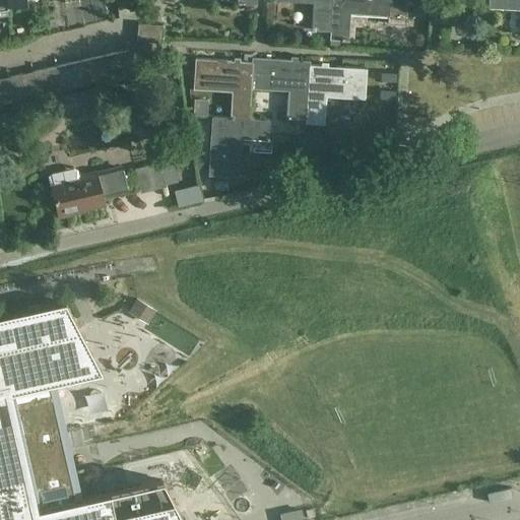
[(96,23),(90,0),(85,0),(79,2),(84,25),(96,23)]
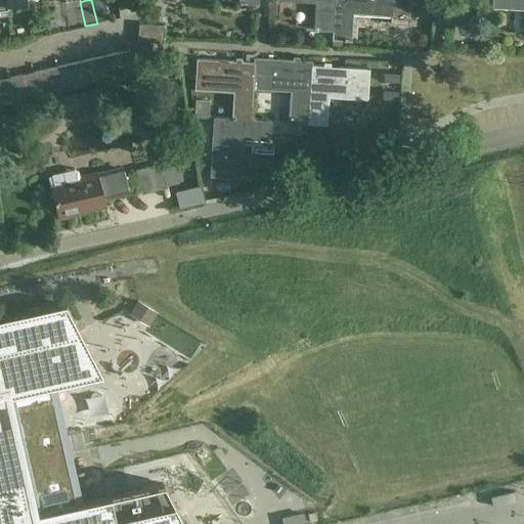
[(104,0),(91,0),(97,24),(110,20),(104,0)]
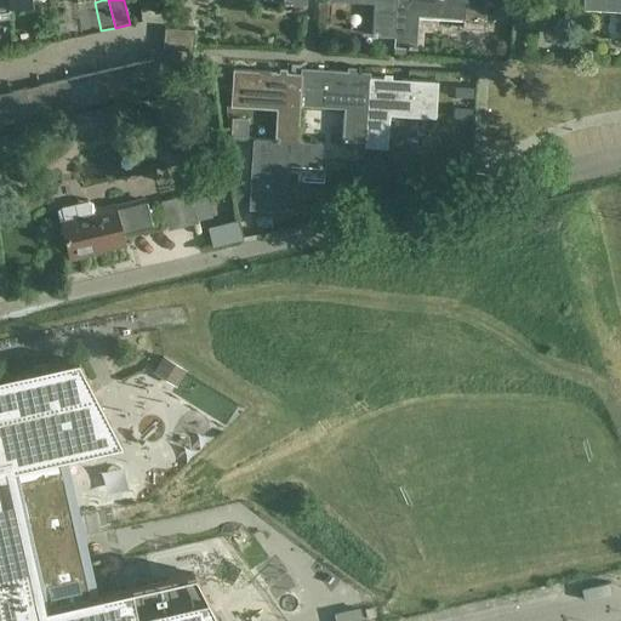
[(328,0),(328,1),(374,4),(372,36),(393,38),(396,38),(397,0),(328,0)]
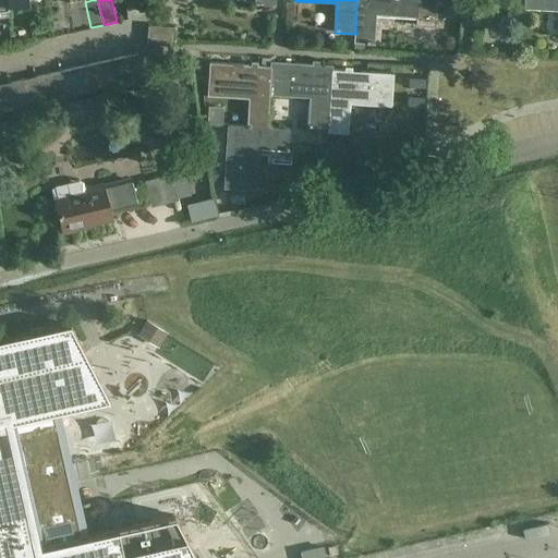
[(436,0),(356,0),(355,34),(353,34),(353,43),(374,44),(376,14),(416,16),(415,25),(435,27),(436,0)]
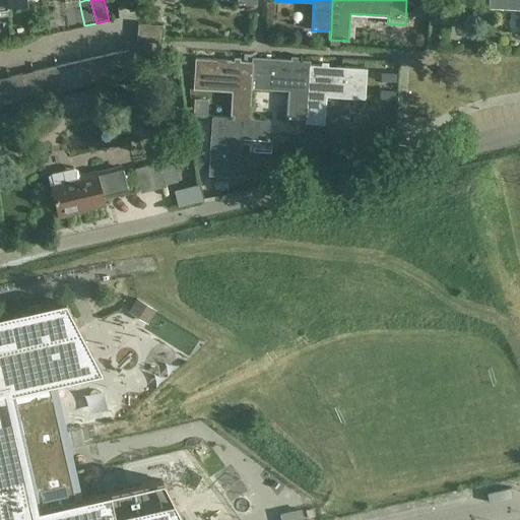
[(519,0),(488,0),(488,7),(519,8),(519,0)]
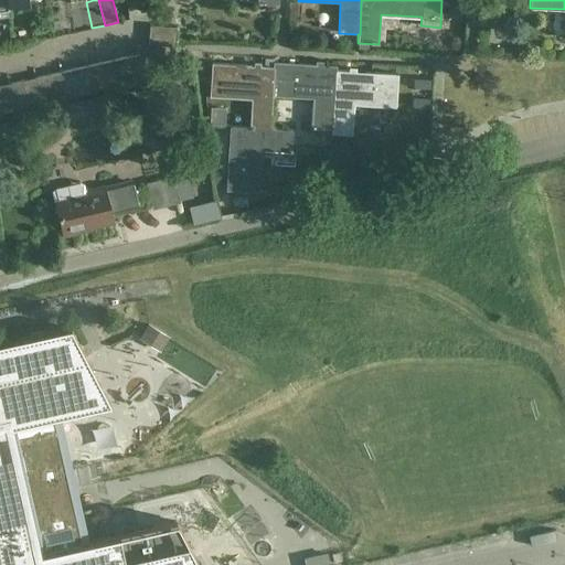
[(92,28),(86,2),(73,4),(80,31),(92,28)]
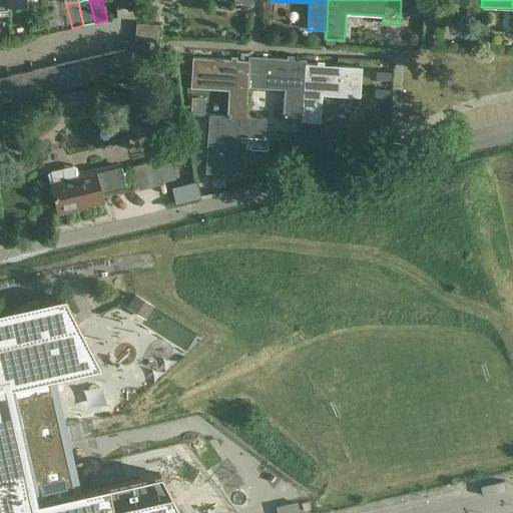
[(72,28),(66,4),(55,7),(57,19),(60,31),(72,28)]
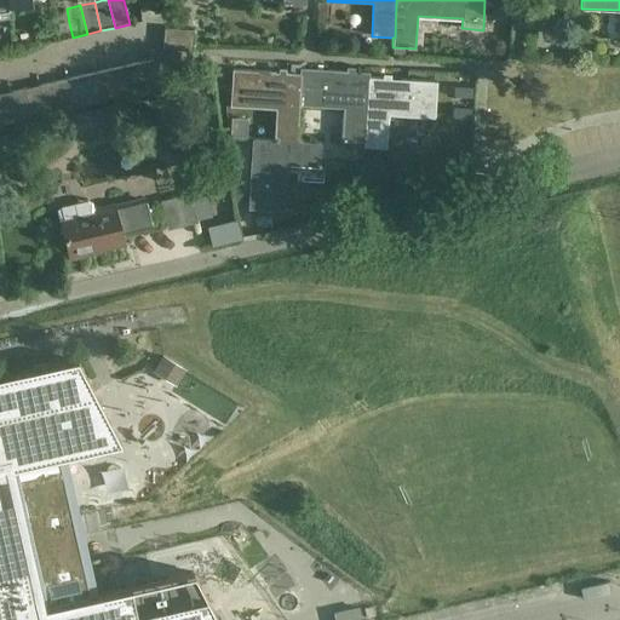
[(73,38),(69,23),(61,26),(63,39),(73,38)]
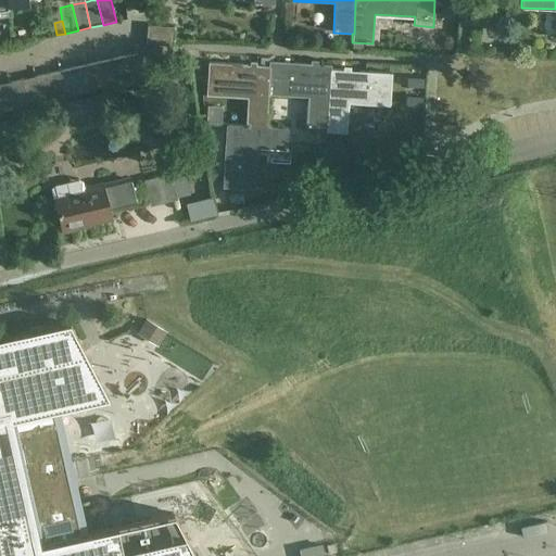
[(57,35),(54,23),(46,25),(48,37),(57,35)]
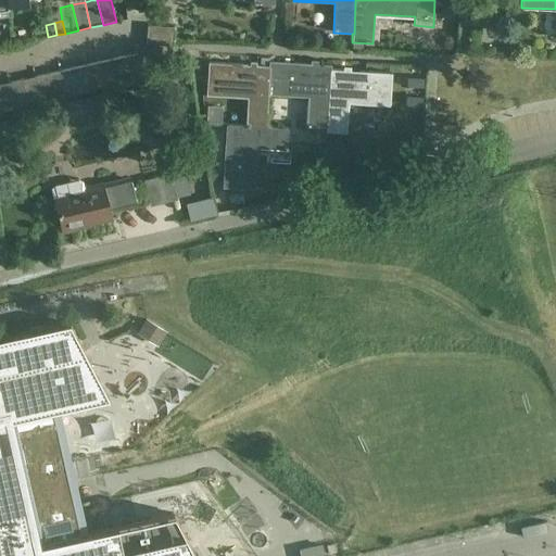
[(48,37),(46,25),(37,26),(40,39),(48,37)]
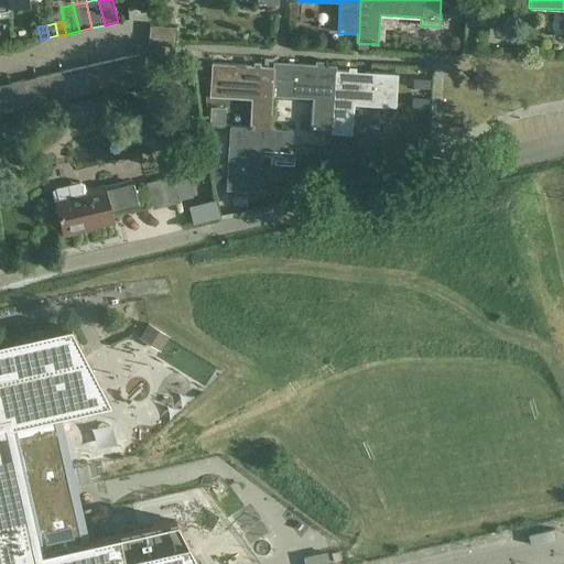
[(175,45),(176,26),(149,25),(148,44),(175,45)]
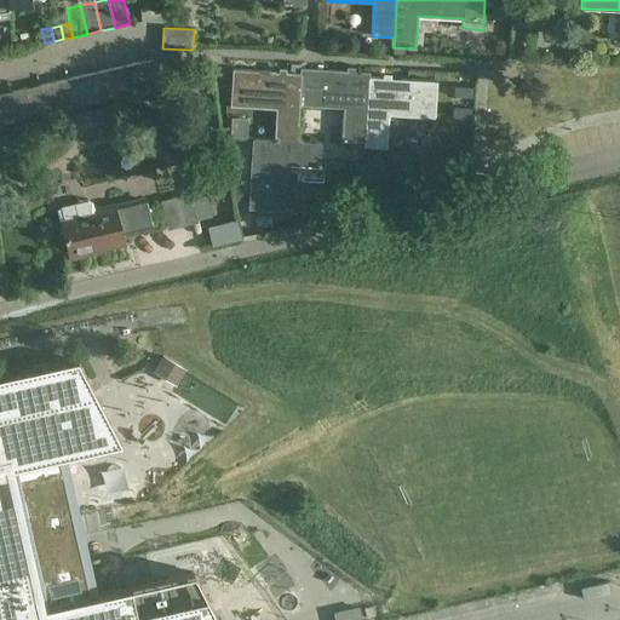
[(45,44),(41,29),(32,32),(35,46),(45,44)]
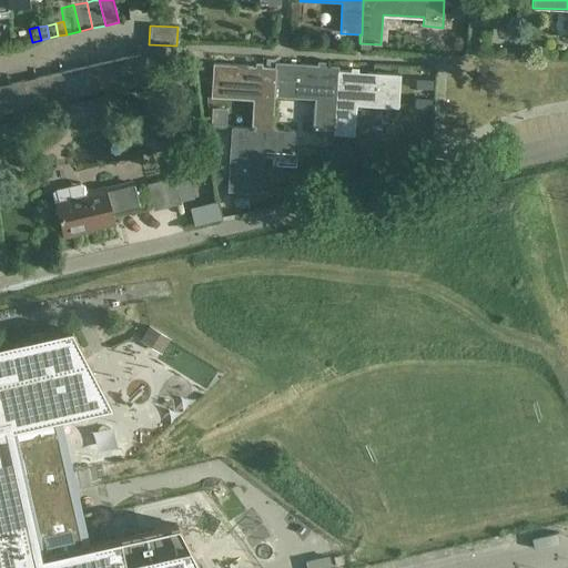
[(32,42),(29,29),(20,31),(23,44),(32,42)]
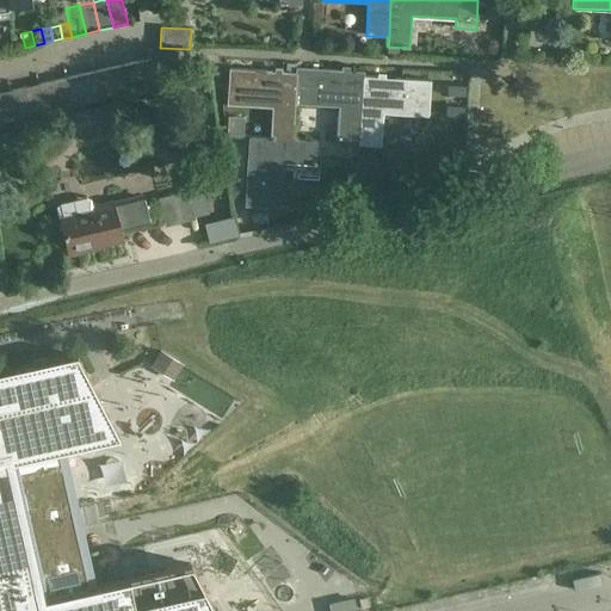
[(25,48),(22,34),(13,36),(16,49),(25,48)]
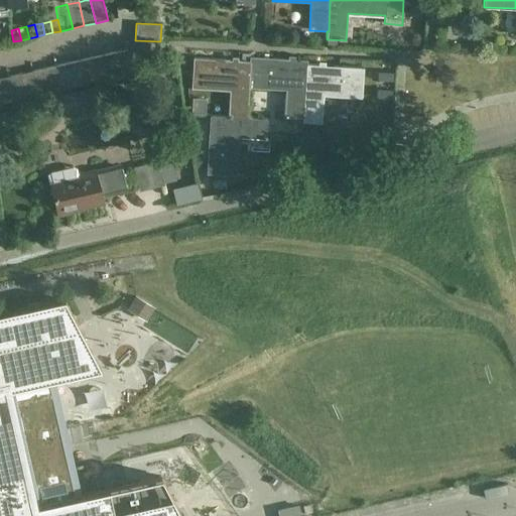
[(132,73),(127,48),(115,51),(120,75),(132,73)]
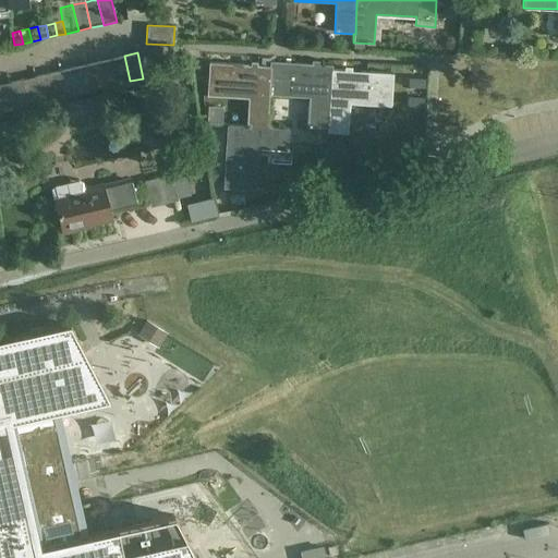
[(130,81),(124,56),(111,59),(118,84),(130,81)]
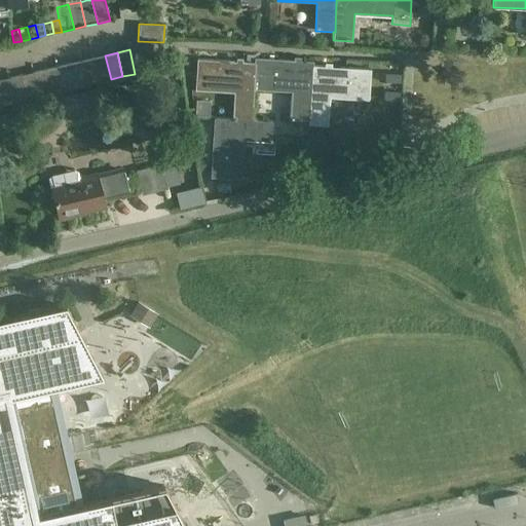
[(111,79),(105,55),(94,58),(99,82),(111,79)]
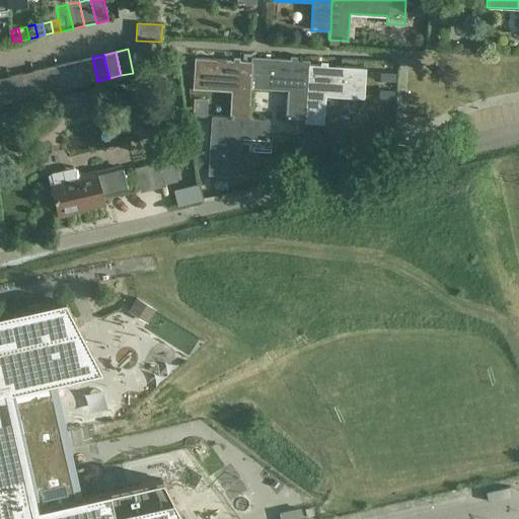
[(97,81),(92,57),(80,60),(85,83),(97,81)]
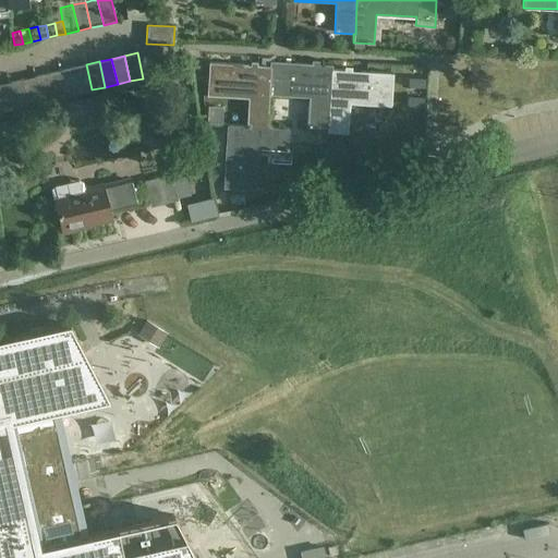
[(270,68),(268,68),(208,62),(207,96),(247,98),(246,125),(267,128),(269,95),(270,68)]
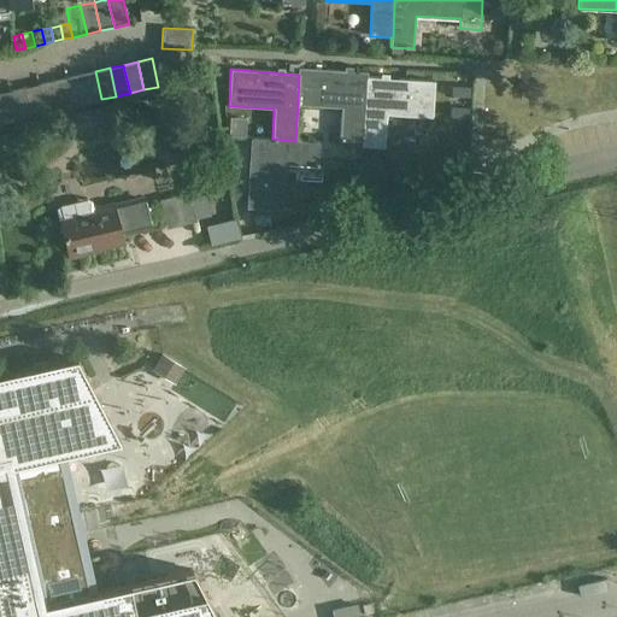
[(298,70),(297,75),(299,75),(298,105),(342,107),(340,150),(352,150),(352,140),(362,141),(364,77),(366,77),(366,74),(298,70)]
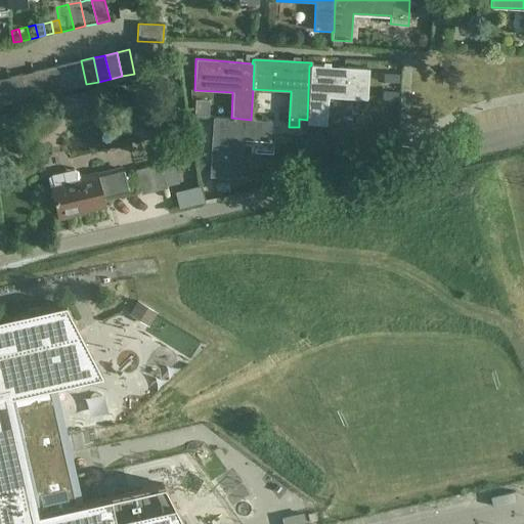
[(86,84),(81,60),(69,63),(74,87),(86,84)]
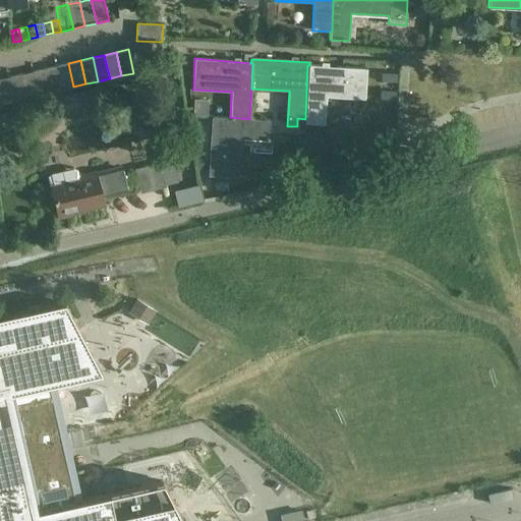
[(73,87),(68,63),(56,65),(62,90),(73,87)]
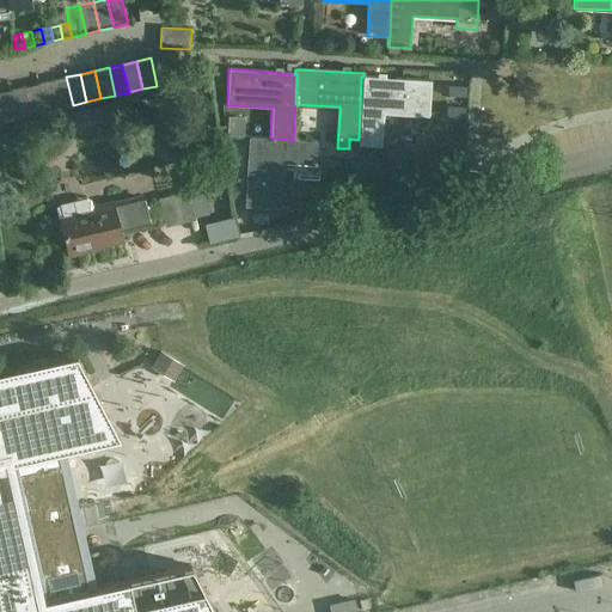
[(73,105),(66,77),(51,80),(59,109),(73,105)]
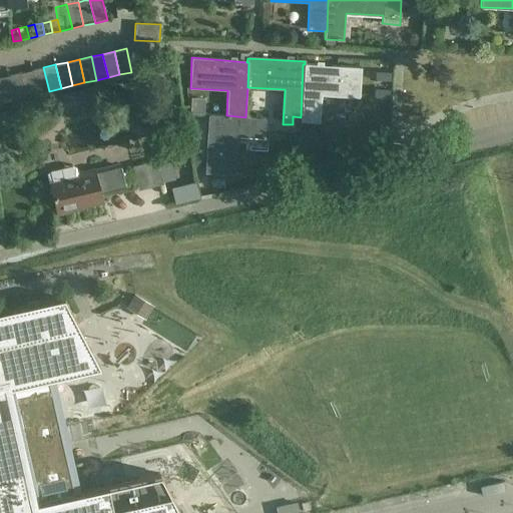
[(303,64),(301,117),(301,121),(320,122),(322,95),(359,97),(361,67),(305,64),(303,64)]
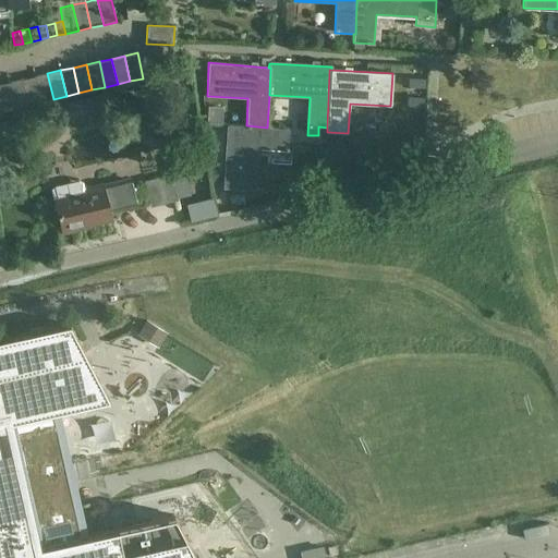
[(53,99),(47,73),(35,76),(40,101),(53,99)]
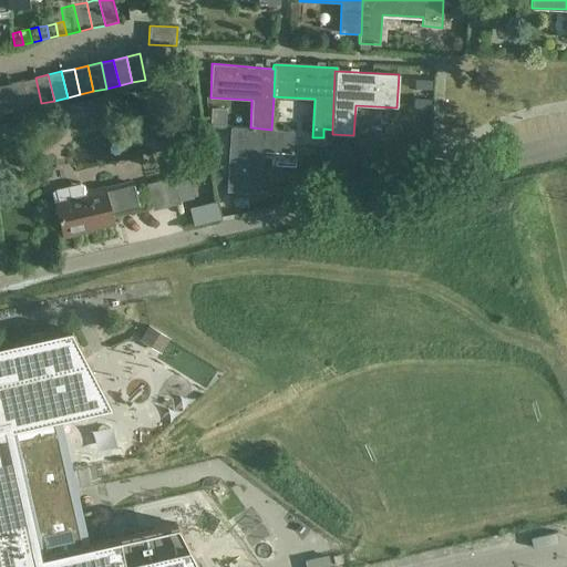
[(41,103),(35,78),(22,80),(28,106),(41,103)]
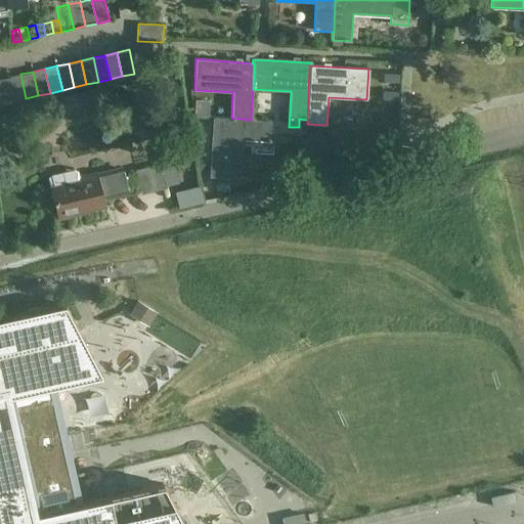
[(26,98),(20,74),(8,77),(13,101),(26,98)]
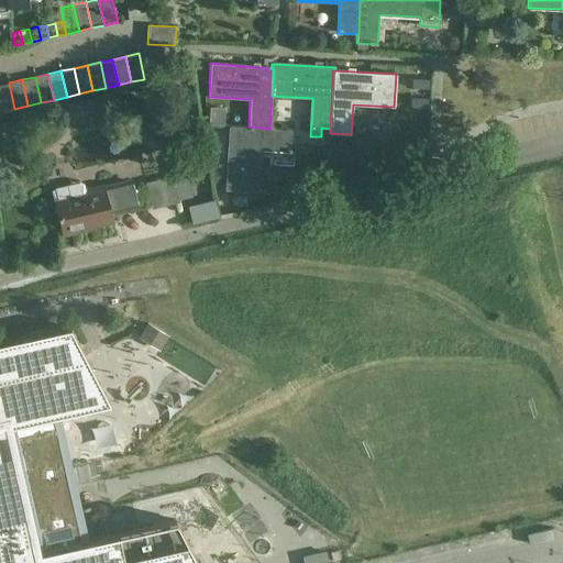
[(14,109),(9,83),(0,84),(0,102),(2,111),(14,109)]
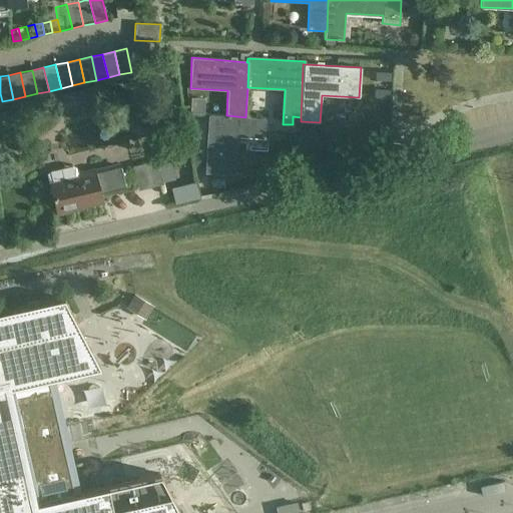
[(208,114),(205,171),(235,173),(237,135),(265,137),(266,117),(245,117),(226,115),(208,114)]
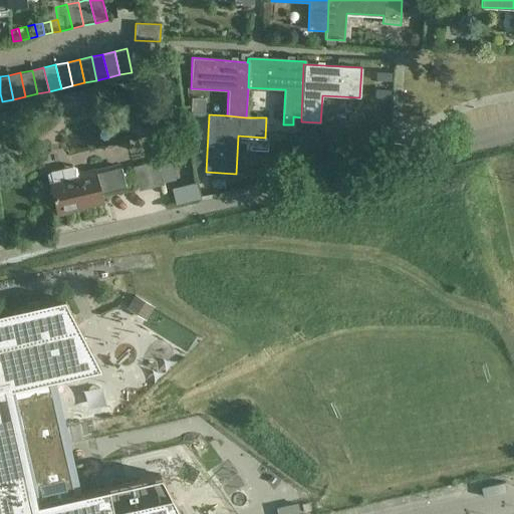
[(133,166),(134,170),(139,190),(164,184),(158,161),(133,166)]
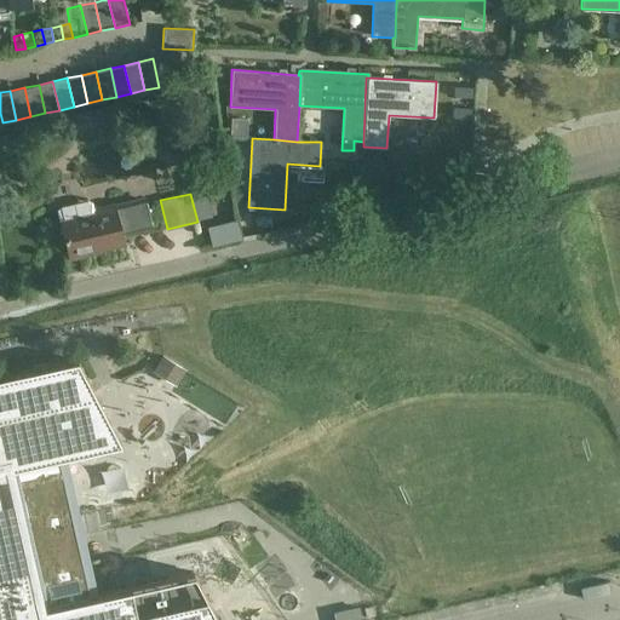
[(61,206),(58,211),(61,222),(59,222),(67,253),(124,240),(116,208),(95,213),(92,202),(87,200),(61,206)]
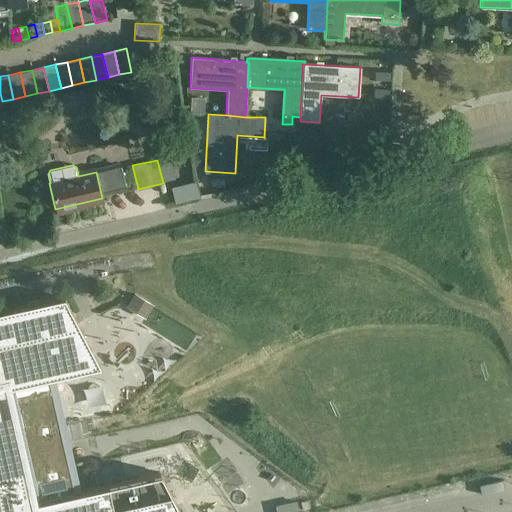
[(126,306),(144,317),(152,304),(134,293),(126,306)]
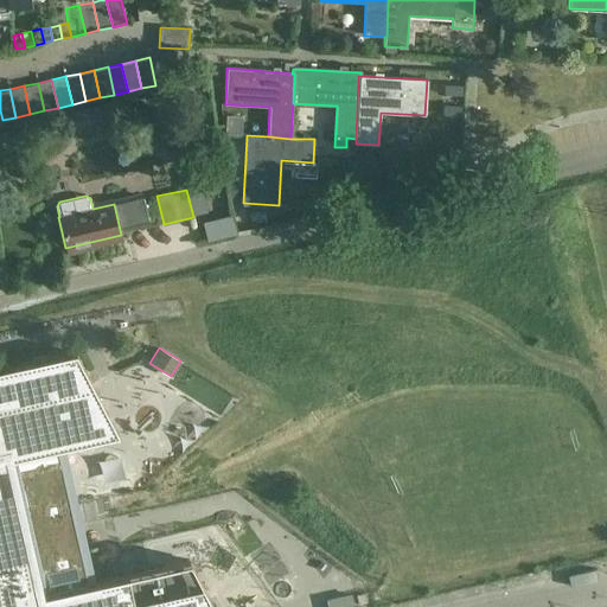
[(0,606),(213,606),(209,596),(189,558),(87,581),(57,449),(119,435),(76,352),(0,369),(0,606)]
